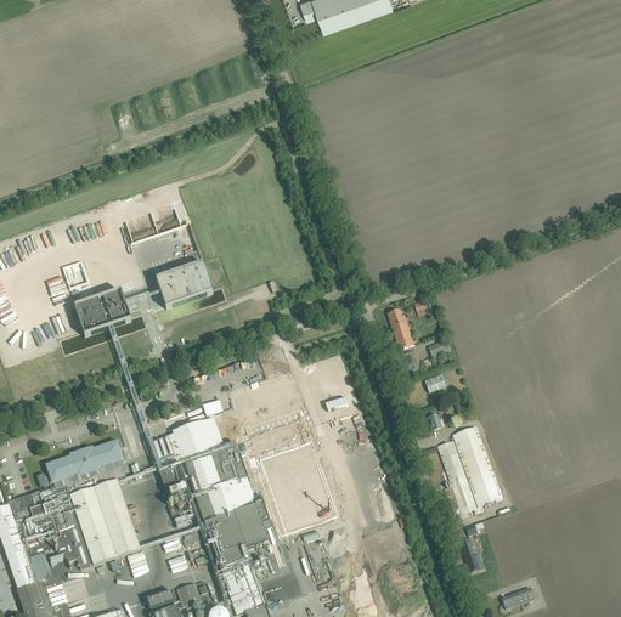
[(299,0),(306,17),(317,13),(323,29),(391,5),(389,0),(299,0)]
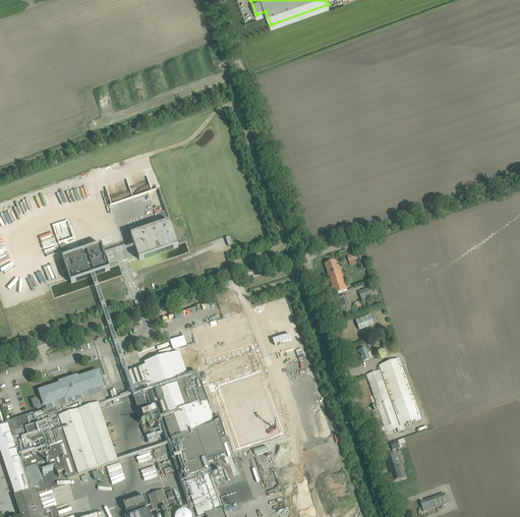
[(165,208),(156,211),(158,216),(167,213),(165,208)]
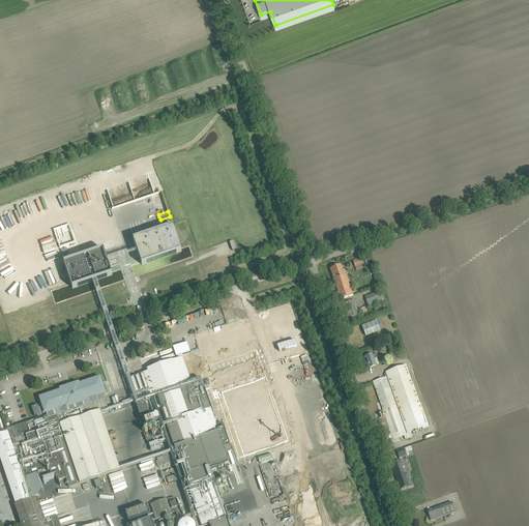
[(172,223),(133,236),(136,246),(140,259),(141,261),(180,247),(180,245),(172,223)]
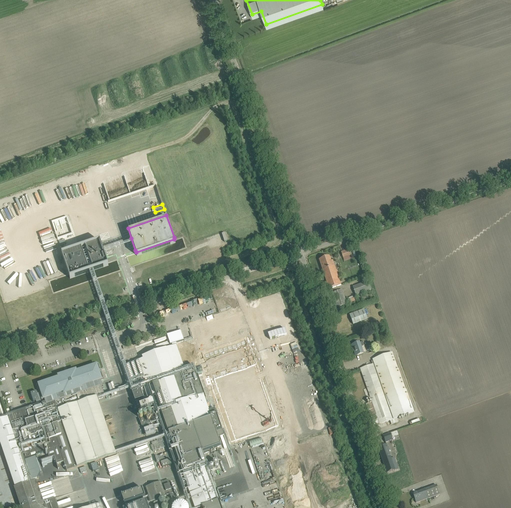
[(418,230),(390,239),(395,240),(396,245),(397,240),(402,241),(403,245),(405,245),(403,244),(405,235),(406,241),(407,241),(408,237),(409,240),(413,238),(414,239),(414,237),(419,237),(419,235),(418,230)]
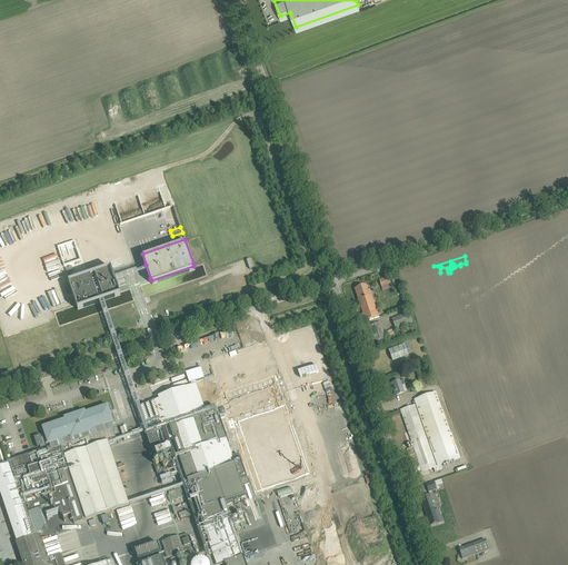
[(102,297),(119,291),(119,288),(115,276),(110,264),(68,278),(76,301),(77,306),(99,298),(100,297),(102,297)]
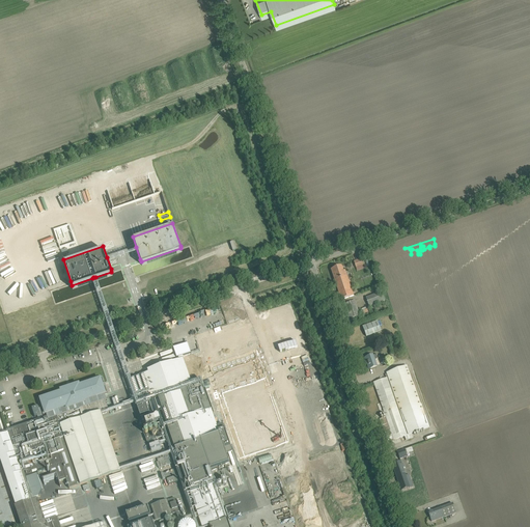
[(355,264),(362,261),(360,255),(353,257),(355,264)]
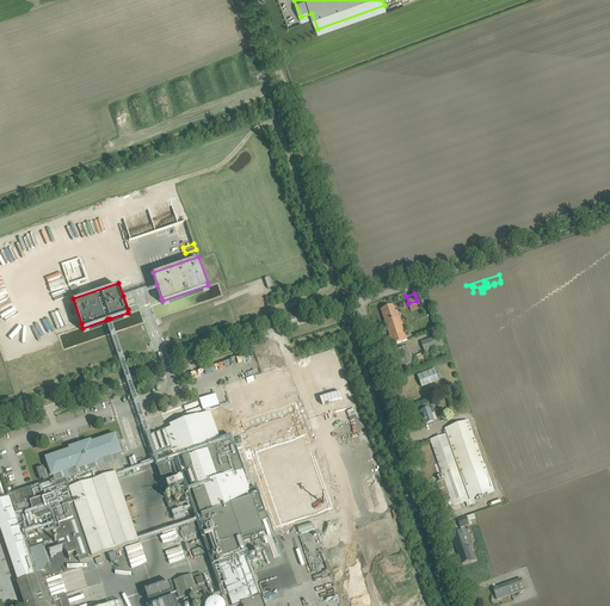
[(394,307),(392,302),(380,305),(392,340),(406,335),(396,307),(394,307)]
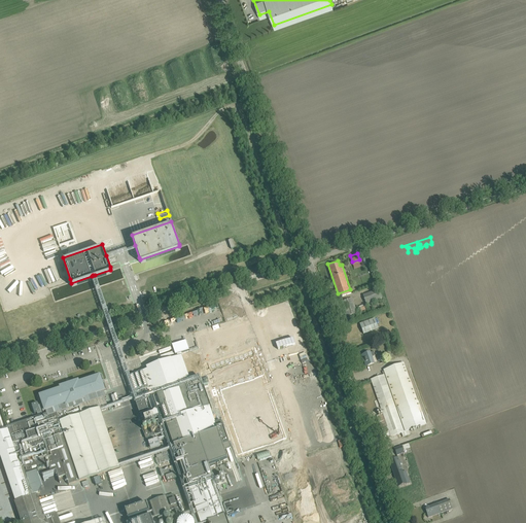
[(378,285),(362,291),(365,300),(381,294),(378,285)]
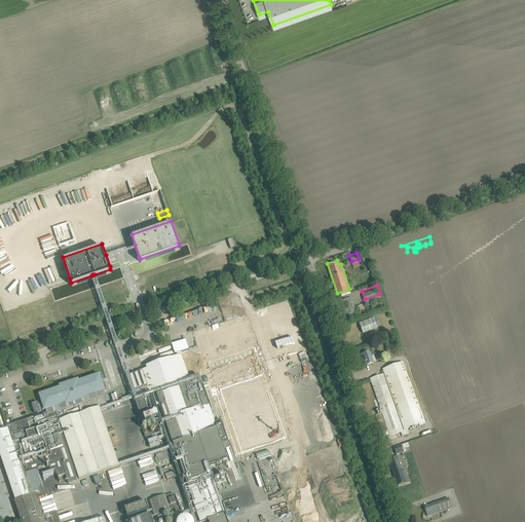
[(350,294),(339,298),(344,312),(355,308),(350,294)]
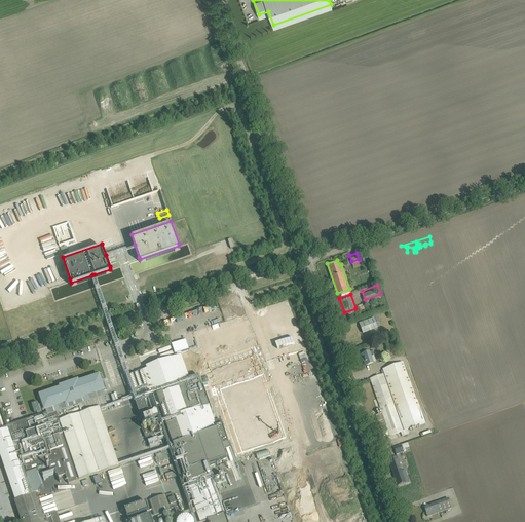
[(376,325),(373,313),(358,320),(362,330),(376,325)]
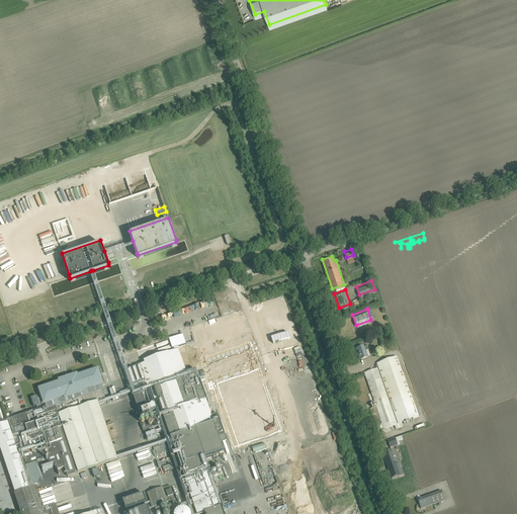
[(134,334),(119,338),(121,343),(136,339),(134,334)]
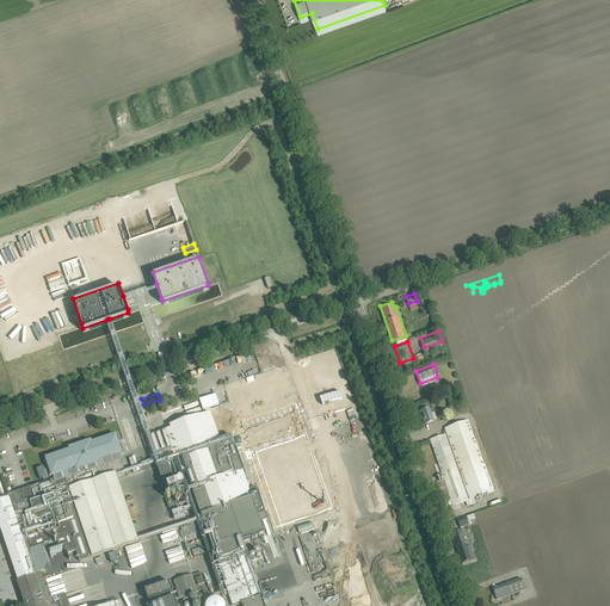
[(458,395),(450,399),(451,402),(454,409),(462,407),(458,395)]
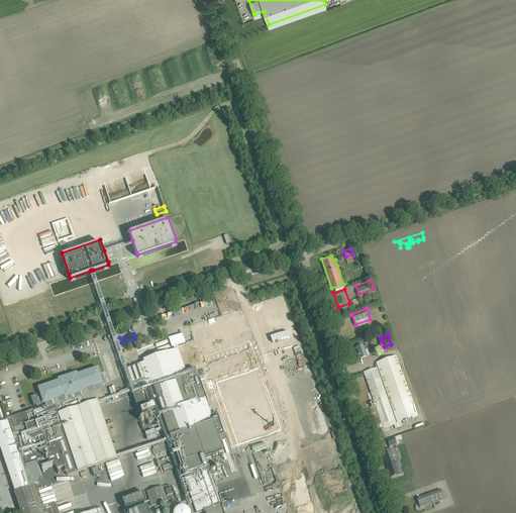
[(192,344),(205,340),(203,335),(191,339),(192,344)]
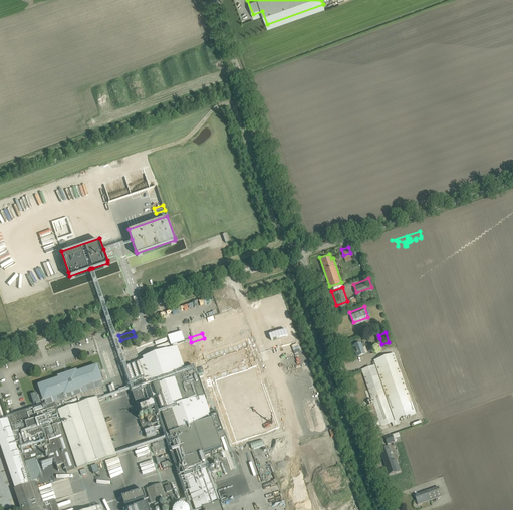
[(256,509),(309,509),(248,334),(201,351),(256,509)]
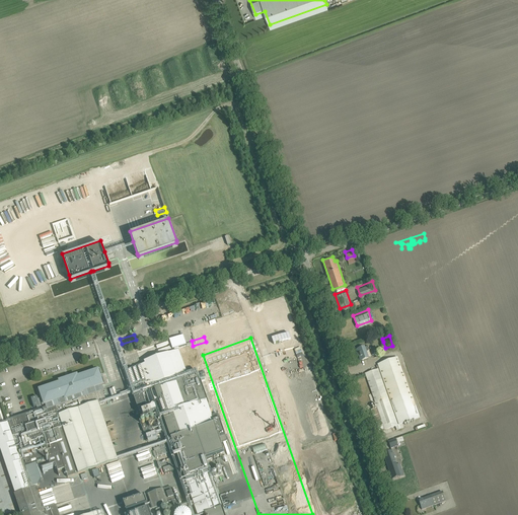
[(360,357),(365,355),(371,353),(367,343),(363,344),(363,343),(356,346),(358,350),(360,356),(360,357)]
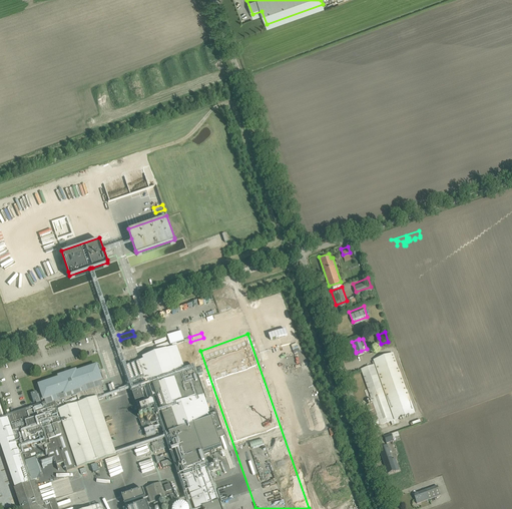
[(192,362),(183,366),(175,342),(141,354),(142,356),(134,359),(147,394),(154,392),(171,438),(187,486),(194,505),(201,503),(218,497),(201,450),(211,446),(208,437),(213,435),(211,430),(206,432),(201,418),(211,415),(204,396),(205,396),(209,407),(217,404),(205,369),(195,372),(192,362)]
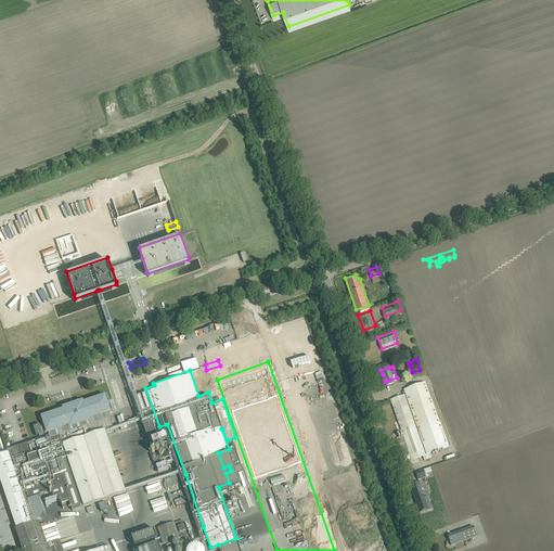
[(424,450),(416,428),(419,428),(426,449),(448,441),(439,419),(438,419),(430,396),(425,380),(401,388),(402,392),(390,397),(402,432),(396,434),(403,457),(415,453),(424,450)]
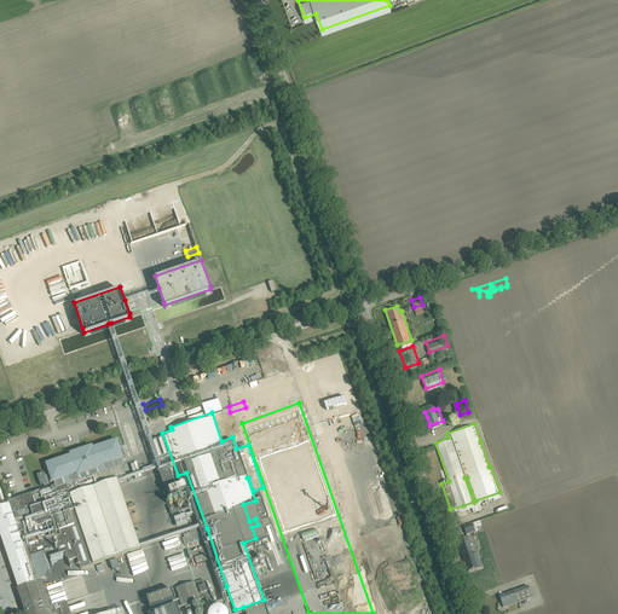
[(148,438),(154,457),(168,452),(162,433),(148,438)]
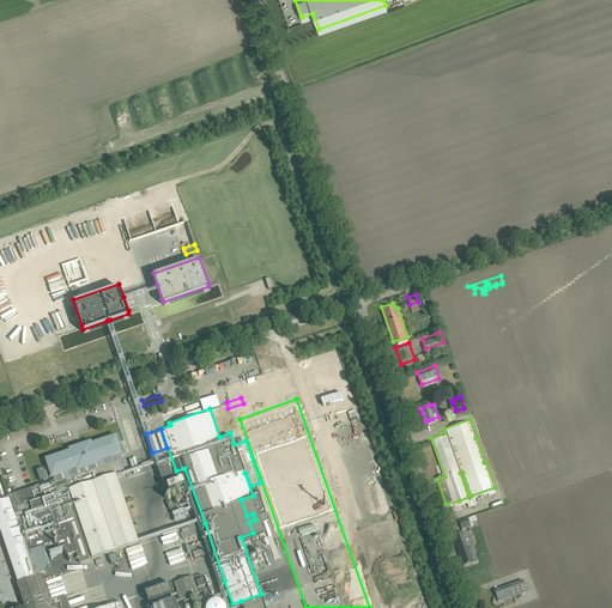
[(7,496),(0,497),(0,528),(7,549),(12,565),(17,578),(14,579),(23,602),(24,607),(53,607),(54,607),(53,607),(122,607),(122,605),(110,607),(109,602),(97,606),(91,607),(70,607),(65,591),(52,596),(42,571),(37,572),(37,571),(28,545),(41,541),(42,540),(55,536),(58,543),(65,541),(67,551),(76,548),(77,555),(76,555),(77,560),(138,540),(115,472),(115,470),(123,467),(121,457),(120,453),(120,451),(121,450),(122,449),(120,442),(119,442),(117,439),(120,439),(117,432),(115,432),(91,439),(90,438),(79,442),(67,445),(68,448),(42,456),(46,464),(47,463),(48,466),(46,467),(48,474),(50,474),(52,474),(53,476),(41,480),(6,492),(7,496)]
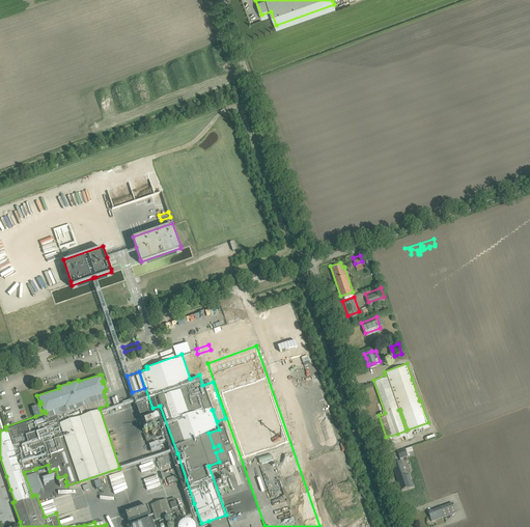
[(139,412),(148,410),(145,400),(136,403),(139,412)]
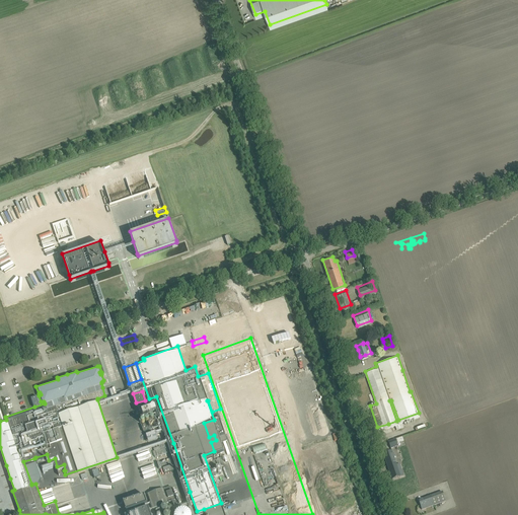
[(38,392),(37,393),(35,392),(30,394),(33,403),(35,403),(37,406),(41,403),(39,395),(41,394),(40,392),(39,393),(38,392)]
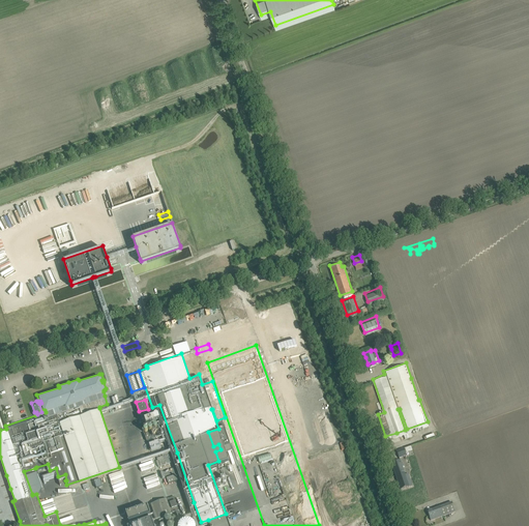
[(405,451),(403,444),(397,447),(399,454),(405,451)]
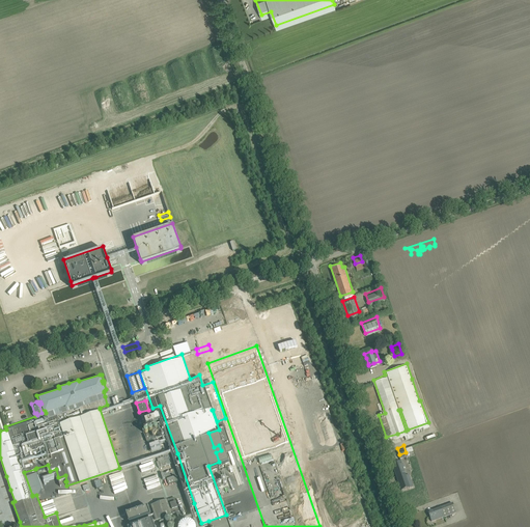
[(399,458),(391,461),(400,487),(412,482),(408,471),(405,472),(399,458)]
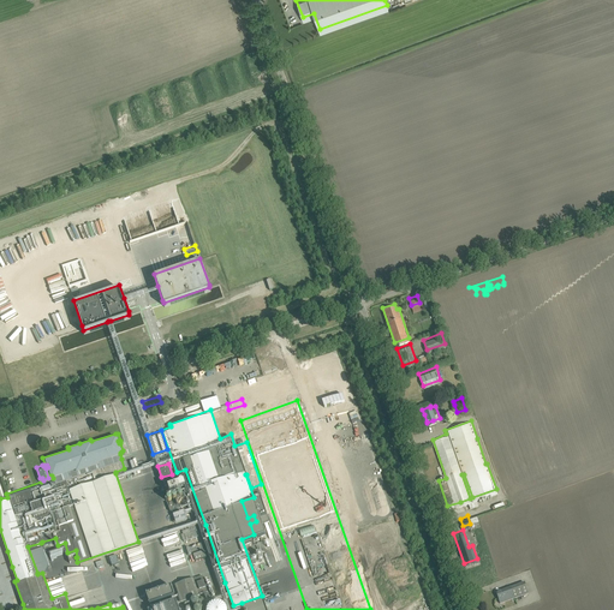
[(194,557),(204,554),(202,548),(191,551),(194,557)]
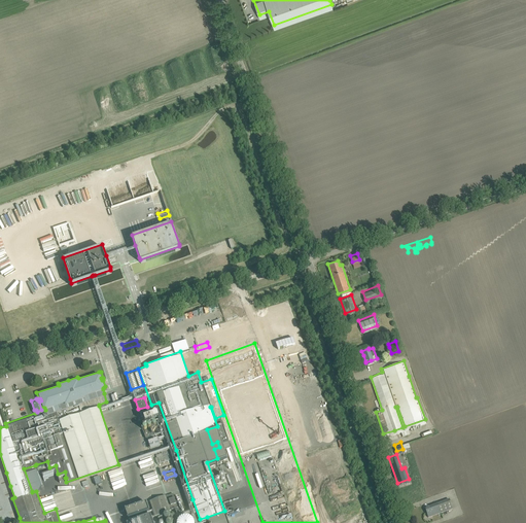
[(110,480),(112,486),(123,483),(120,477),(110,480)]
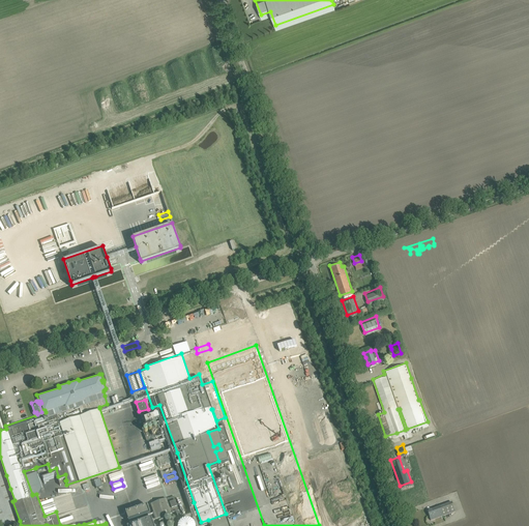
[(171,509),(178,506),(173,493),(166,496),(166,495),(149,501),(155,516),(171,509)]
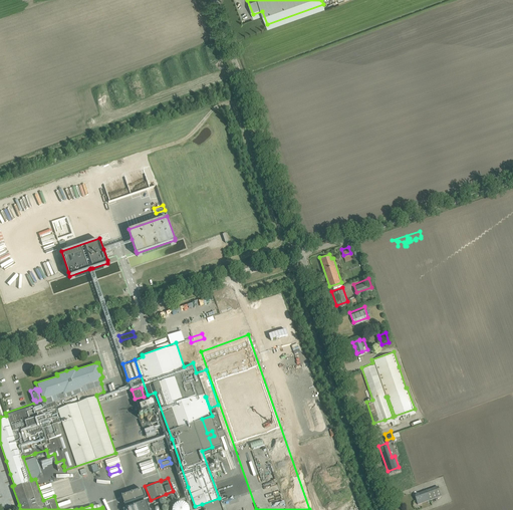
[(414,492),(417,501),(441,492),(437,483),(414,492)]
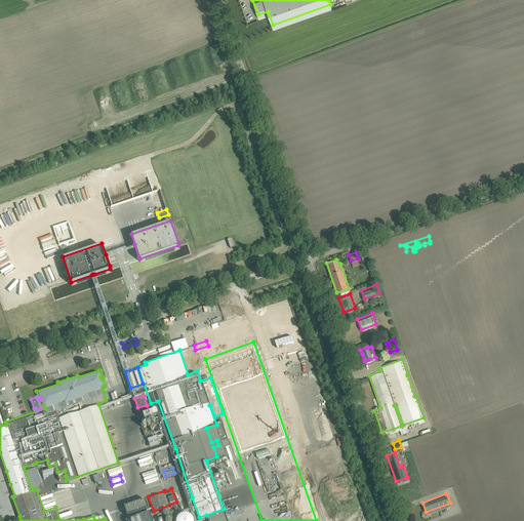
[(145,496),(123,505),(126,513),(148,506),(145,496)]
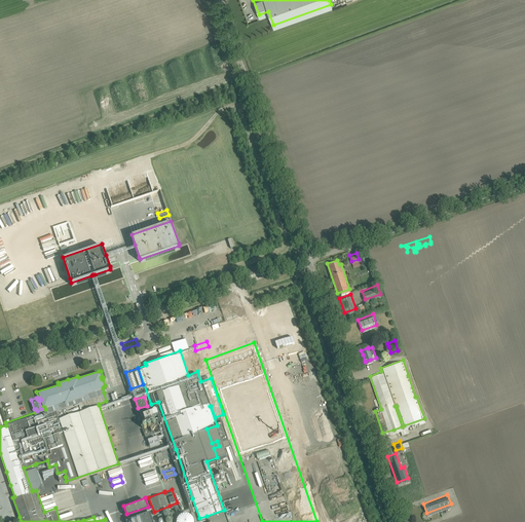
[(227,521),(224,510),(207,516),(209,521),(227,521)]
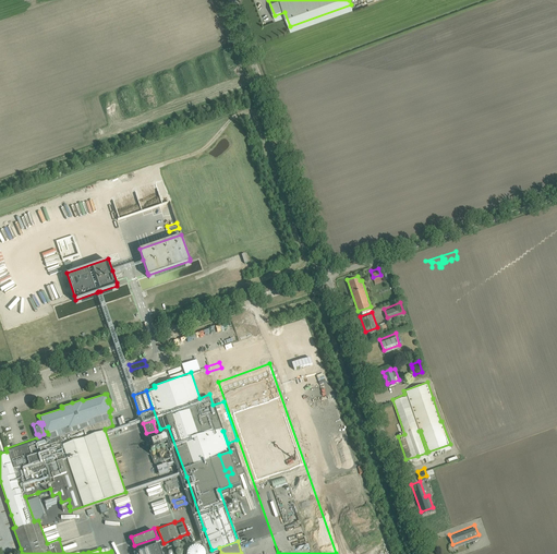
[(137,553),(162,553),(158,542),(136,550),(137,553)]
